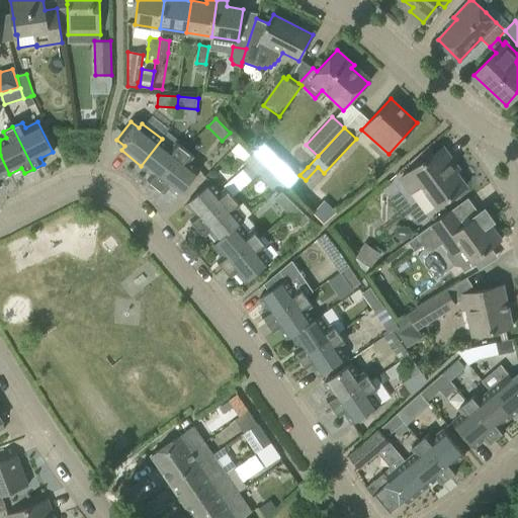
[(147,179),(156,185),(184,149),(176,142),(172,147),(162,139),(141,166),(151,174),(147,179)]
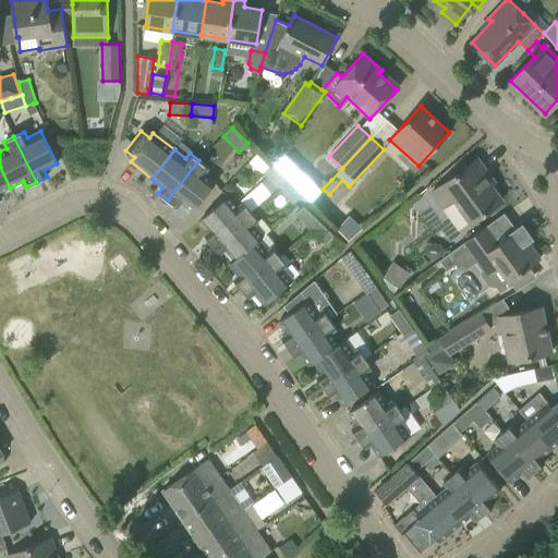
[(452,198),(471,223),(501,199),(484,176),(487,172),(477,158),(431,193),(441,207),(452,198)]
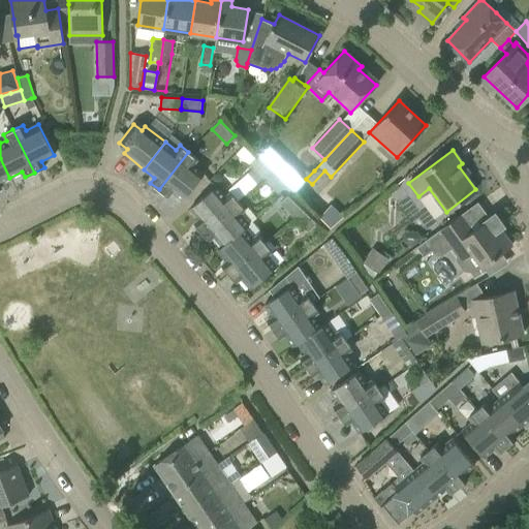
[(188,152),(159,189),(167,196),(172,191),(183,200),(195,184),(205,173),(193,164),(197,159),(188,152)]
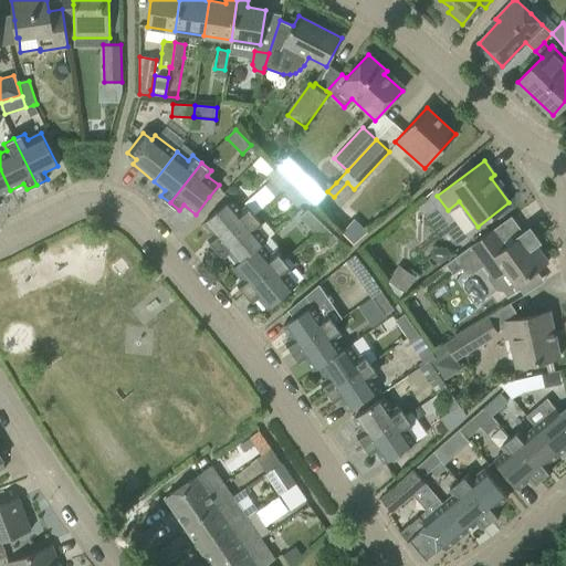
[(282,191),(291,182),(275,168),(268,176),(271,179),(282,191)]
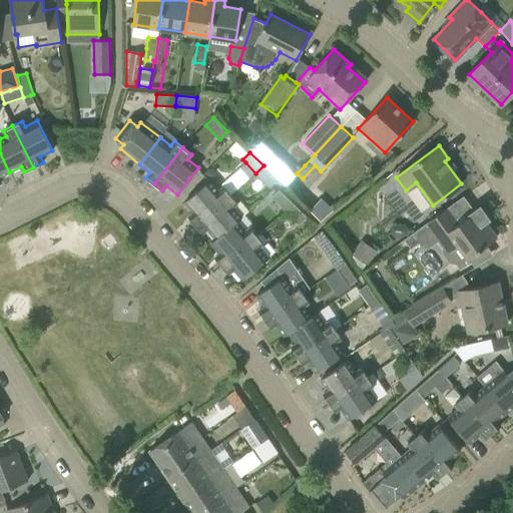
[(0,183),(0,176),(9,172),(0,153),(0,183)]
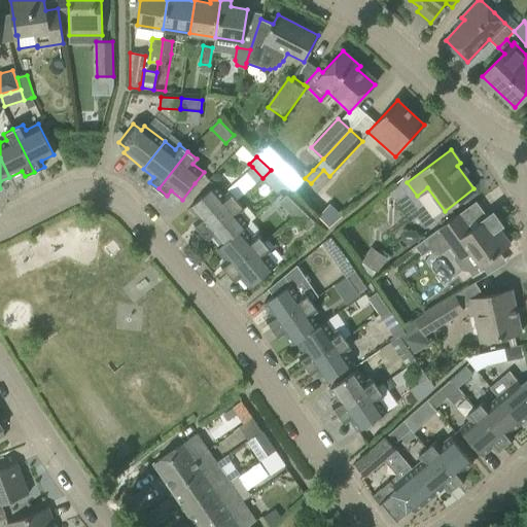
[(305,178),(313,170),(303,161),(283,182),(292,189),(304,177),(305,178)]
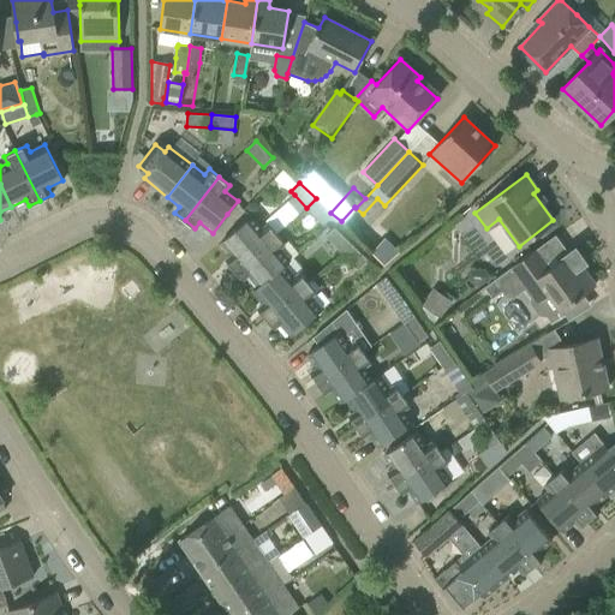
[(226,260),(234,269),(276,233),(306,208),(294,195),(264,220),(268,224),(262,228),(251,216),(220,242),(231,255),(226,260)]
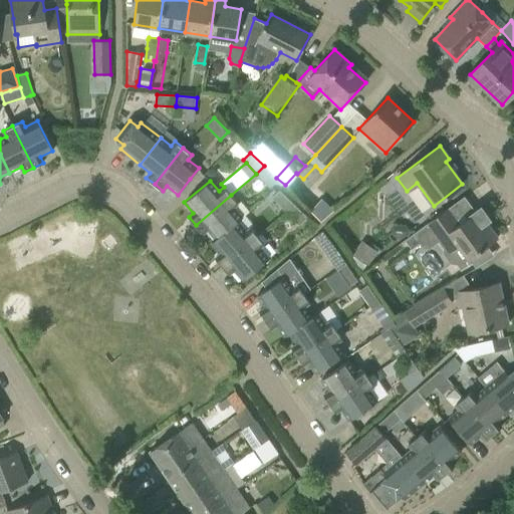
[(278,181),(264,166),(256,174),(270,188),(278,181)]
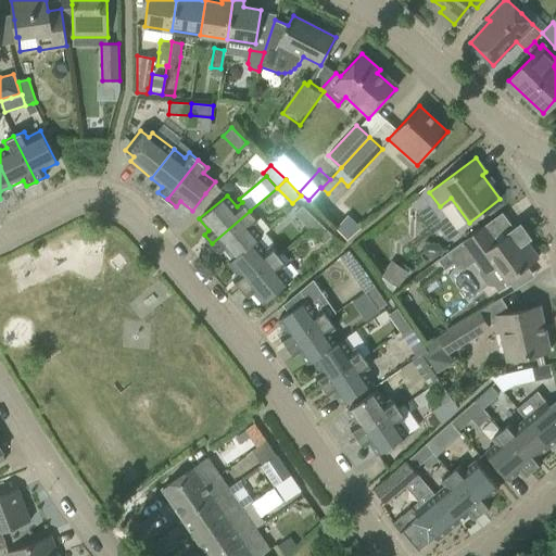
[(295,214),(310,228),(318,220),(303,205),(295,214)]
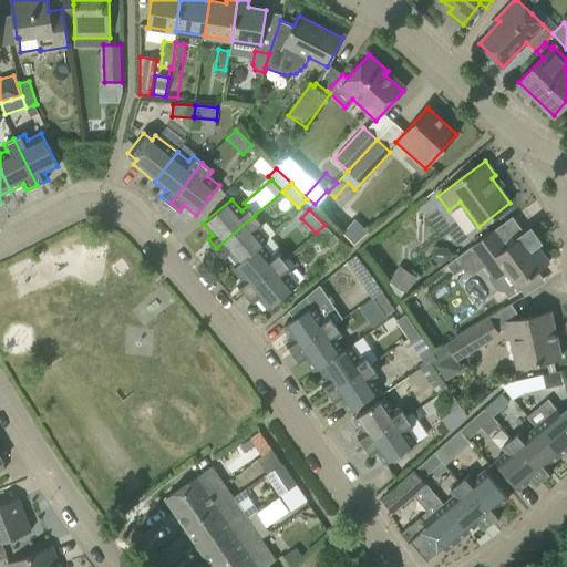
[(261,245),(267,240),(257,229),(263,225),(255,215),(216,248),(224,257),(228,253),(237,264),(261,245)]
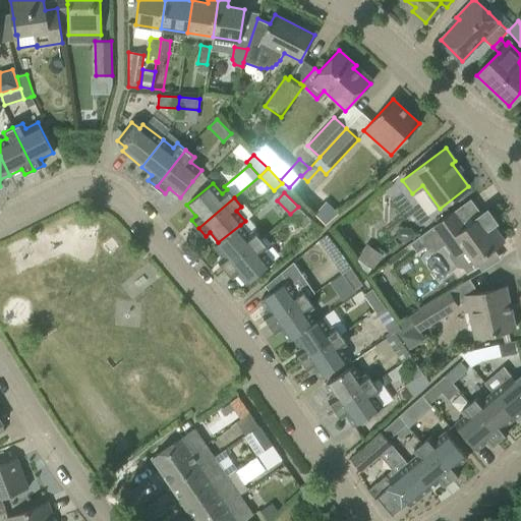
[(311,212),(326,225),(339,214),(325,199),(311,212)]
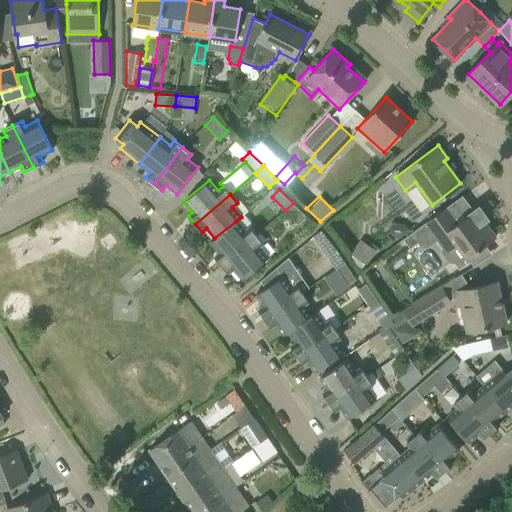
[(293,203),(285,210),(299,225),(307,217),(293,203)]
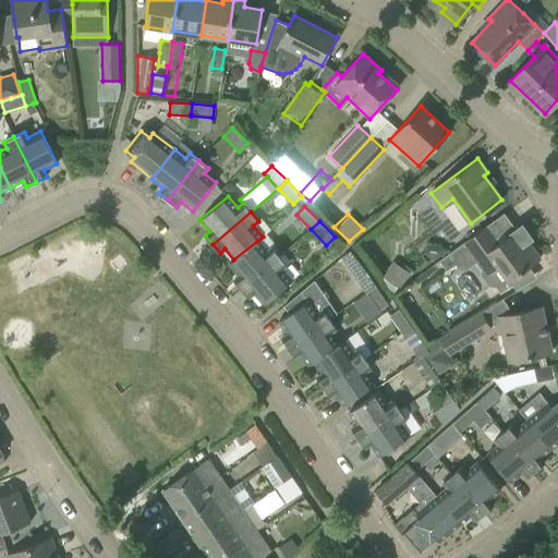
[(510,234),(498,243),(486,226),(463,243),(483,269),(482,275),(489,284),(494,284),(499,292),(499,293),(513,284),(513,282),(512,283),(510,280),(540,258),(536,254),(538,253),(530,242),(529,243),(526,241),(532,238),(522,225),(509,234),(510,234)]
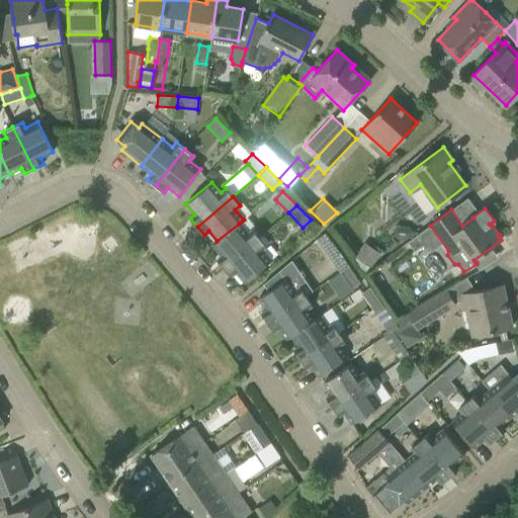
[(224,268),(259,238),(252,230),(247,234),(239,224),(217,241),(212,245),(222,255),(217,259),(224,268)]
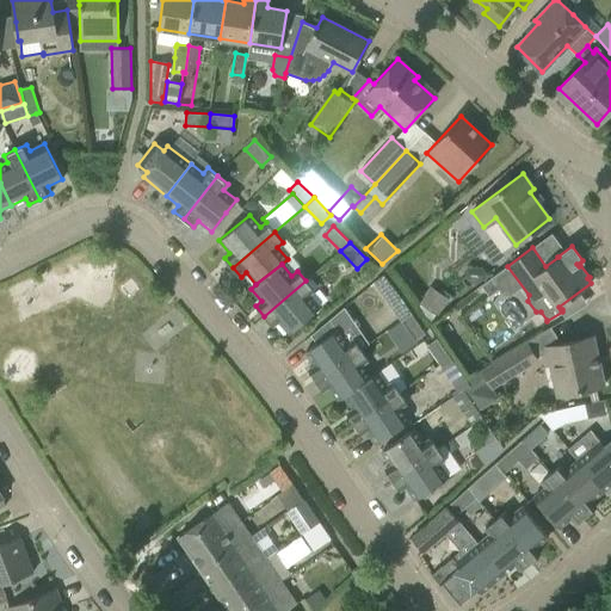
[(412,314),(405,302),(384,275),(374,283),(382,294),(401,321),(412,314)]
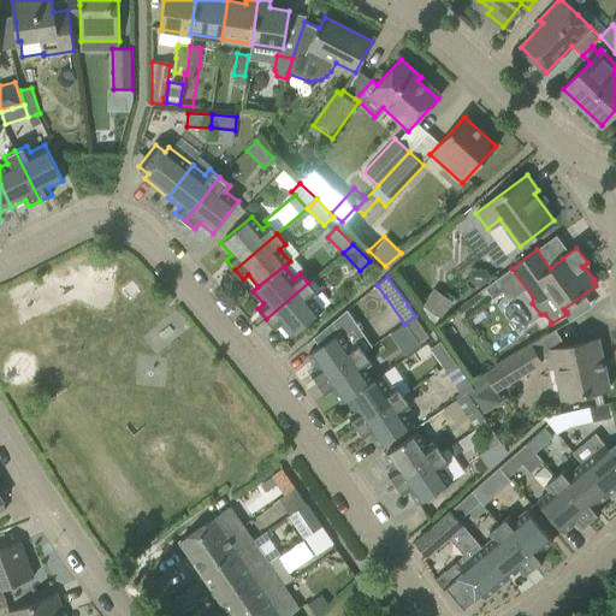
[(504,290),(496,279),(484,288),(492,298),(504,290)]
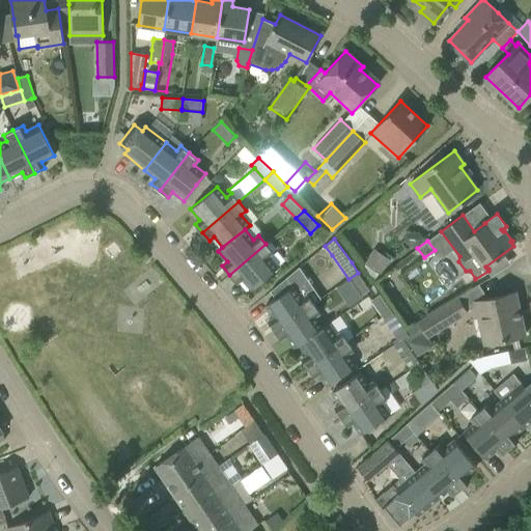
[(266,244),(229,275),(236,283),(242,279),(251,289),(277,268),(268,256),(273,252),(266,244)]
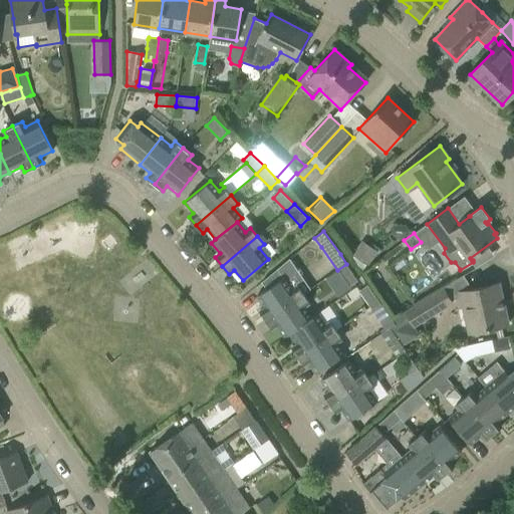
[(361,242),(353,253),(366,262),(374,251),(361,242)]
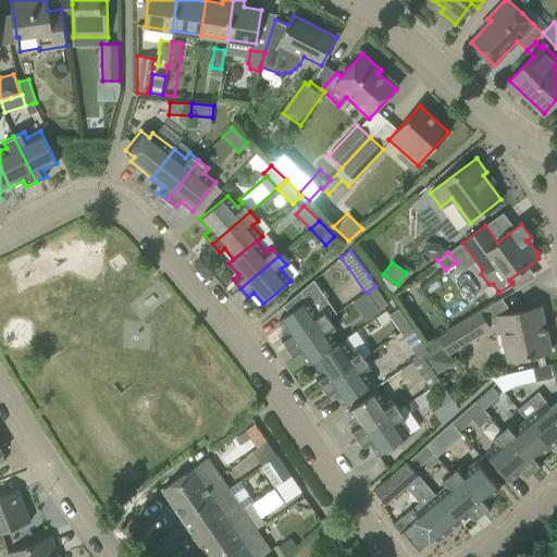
[(375,286),(366,293),(378,311),(387,305),(375,286)]
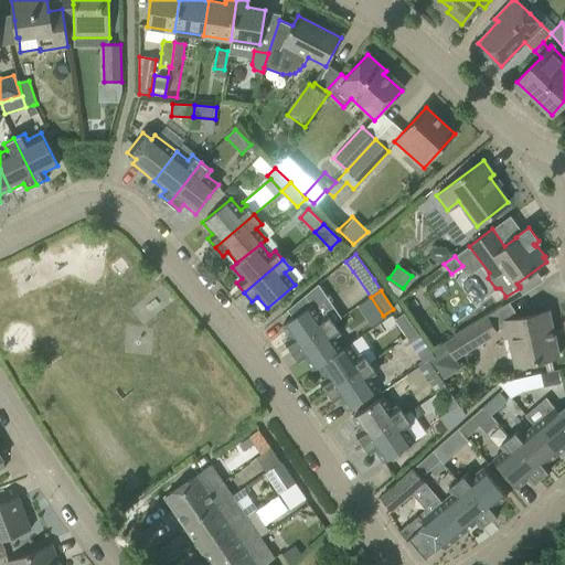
[(285,341),(291,351),(333,322),(327,312),(321,317),(312,305),(300,313),(281,326),(290,338),(285,341)]
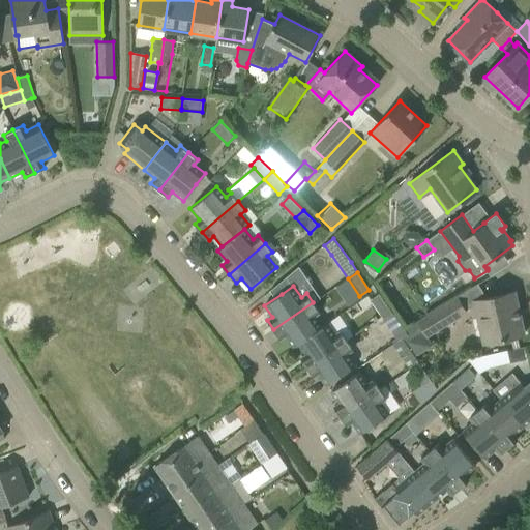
[(473,301),(482,343),(504,339),(524,333),(514,292),(473,301)]
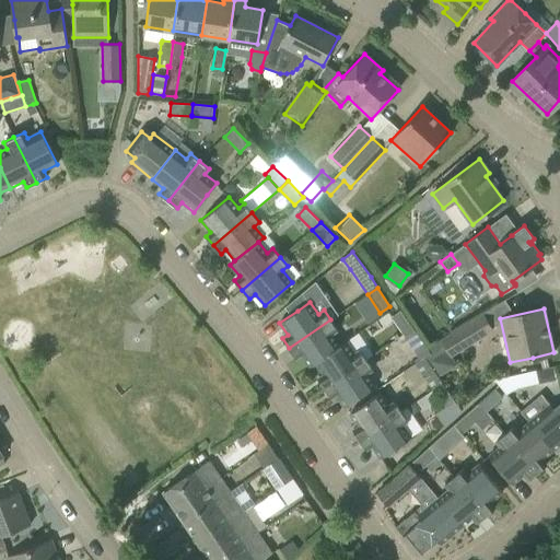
[(392,316),(404,334),(412,327),(400,310),(392,316)]
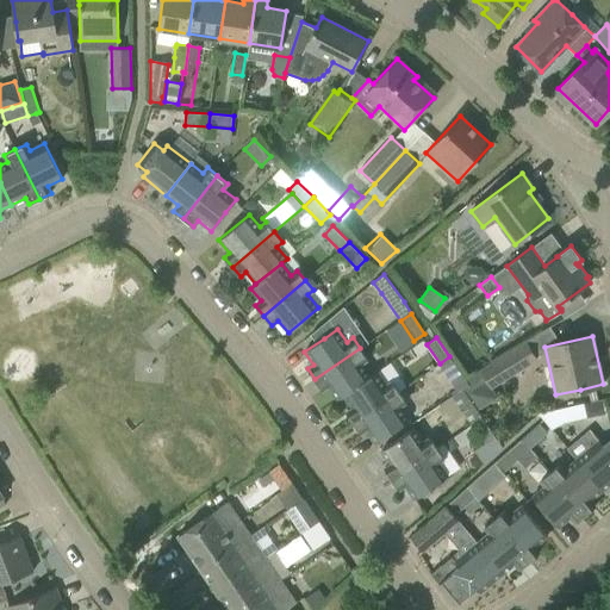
[(480,368),(492,387),(536,360),(526,341),(480,368)]
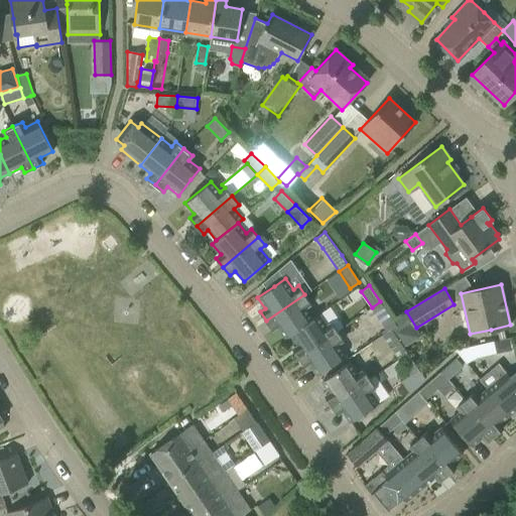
[(285,338),(290,335),(313,318),(312,317),(305,307),(310,303),(304,294),(266,320),(272,330),(277,327),(285,338)]
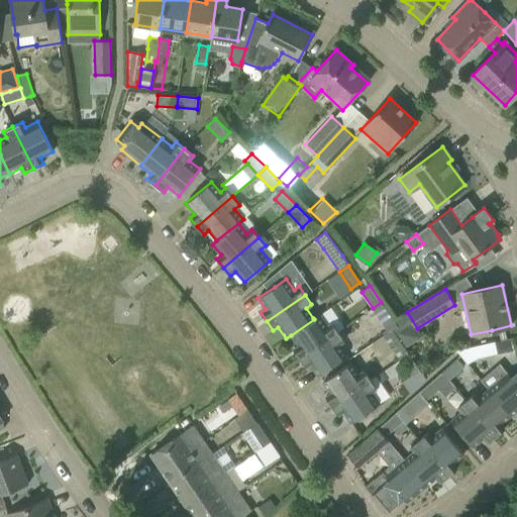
[(373,308),(384,325),(392,319),(381,302),(373,308)]
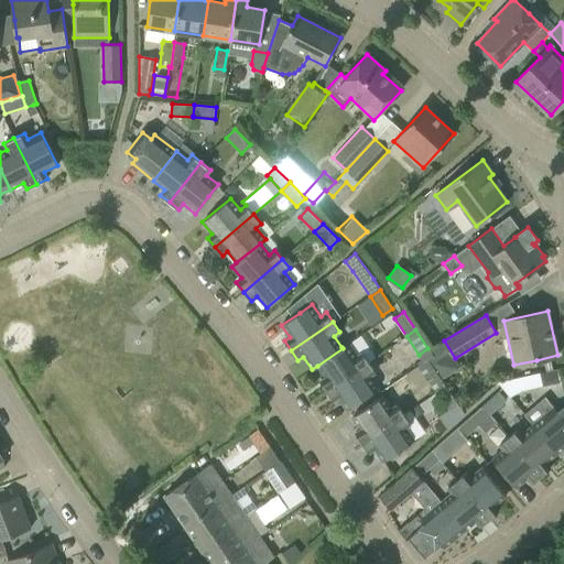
[(320,381),(326,391),(368,362),(361,353),(356,356),(347,344),(342,347),(343,348),(317,366),(325,377),(320,381)]
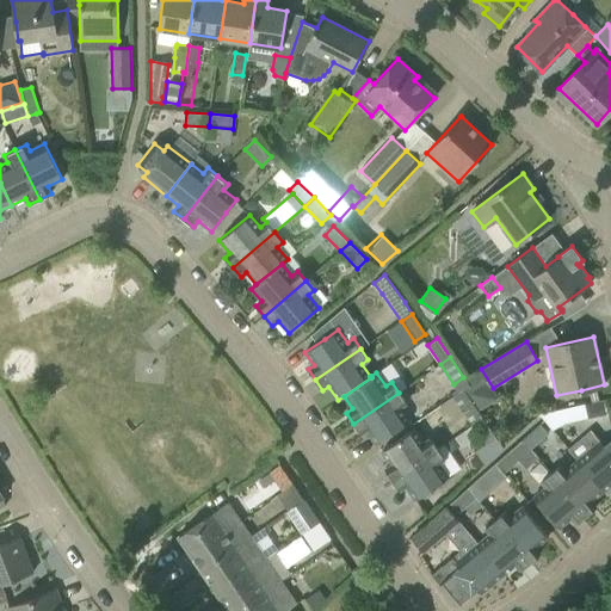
[(483,418),(464,390),(454,397),(471,425),(483,418)]
